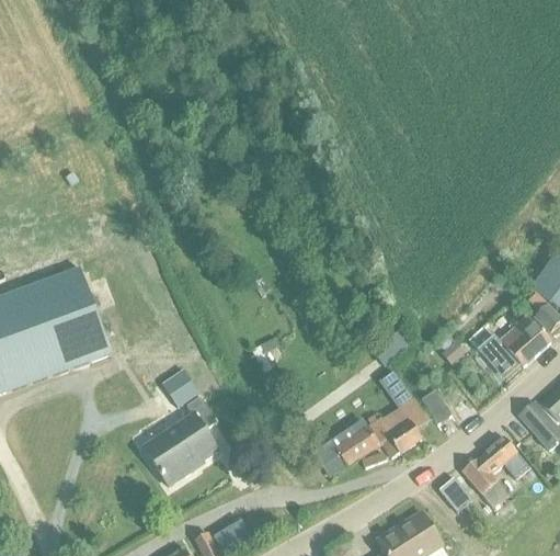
[(559,260),(537,291),(559,307),(559,260)]
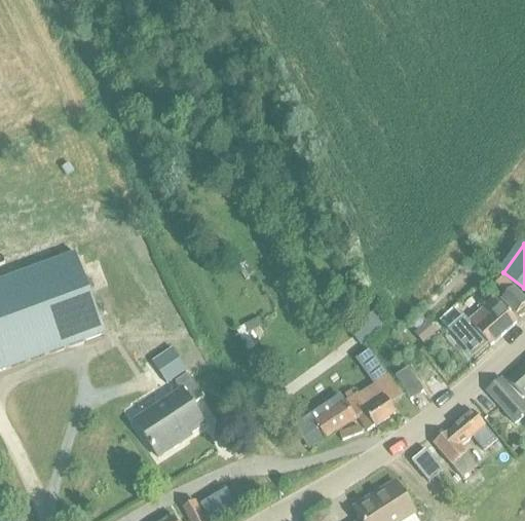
[(74,250),(0,276),(0,368),(104,330),(74,250)]
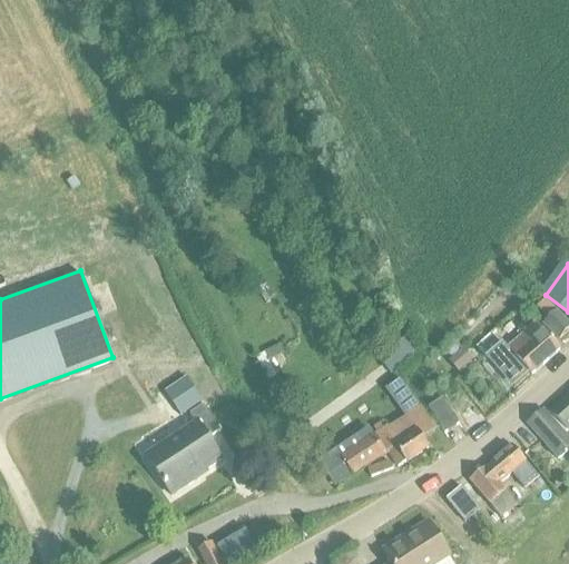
[(542,319),(558,336),(568,324),(568,320),(545,297),(537,304),(548,315),(542,319)]
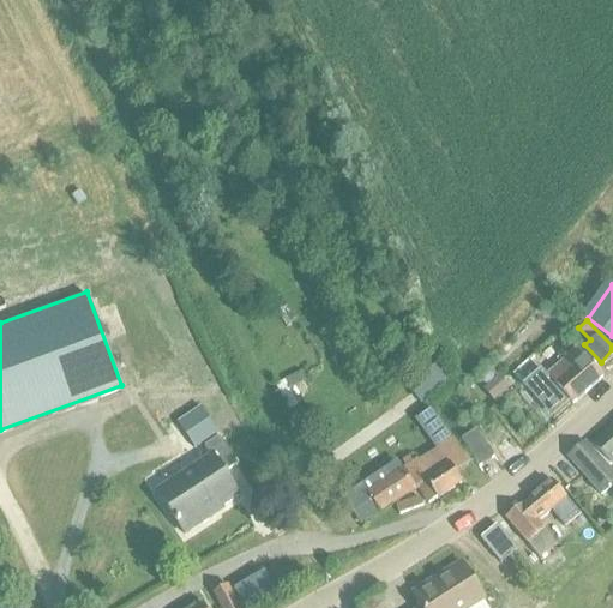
[(546,372),(571,401),(602,373),(576,344),(546,372)]
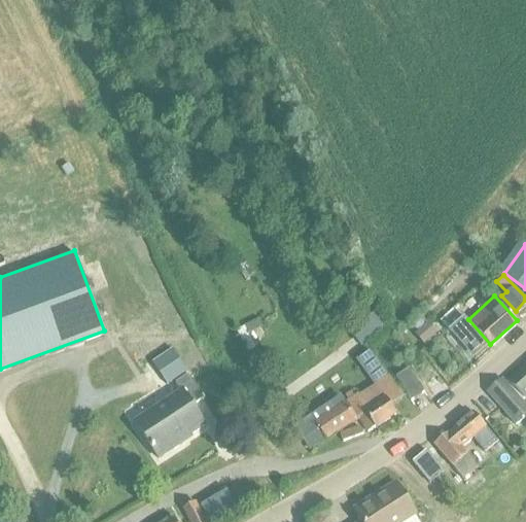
[(250,333),(271,324),(266,311),(245,319),(250,333)]
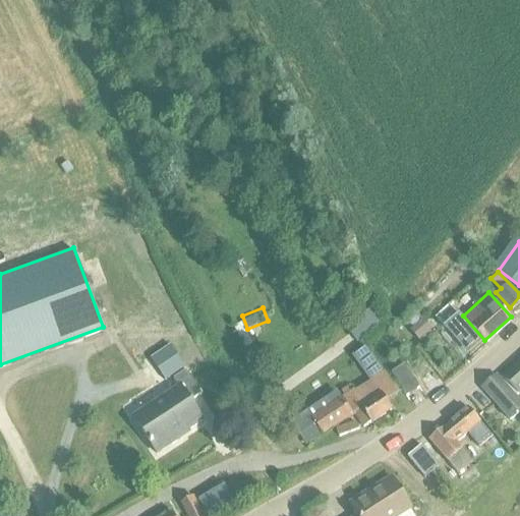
[(424,333),(438,321),(427,308),(413,321),(424,333)]
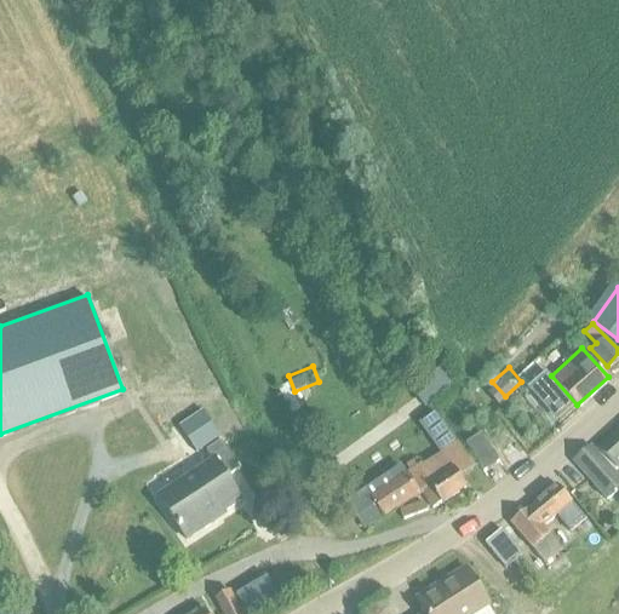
[(526,411),(538,403),(527,386),(515,395),(526,411)]
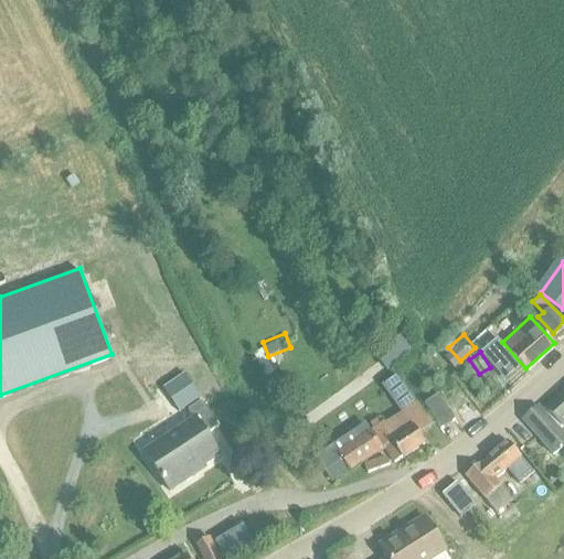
[(372,383),(392,371),(383,357),(363,369),(372,383)]
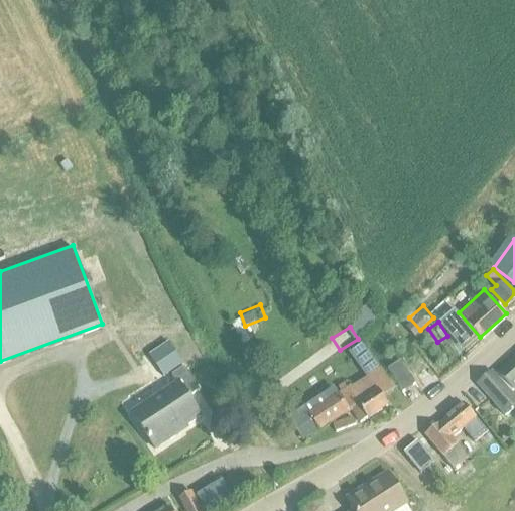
[(364,334),(352,345),(374,367),(385,356),(364,334)]
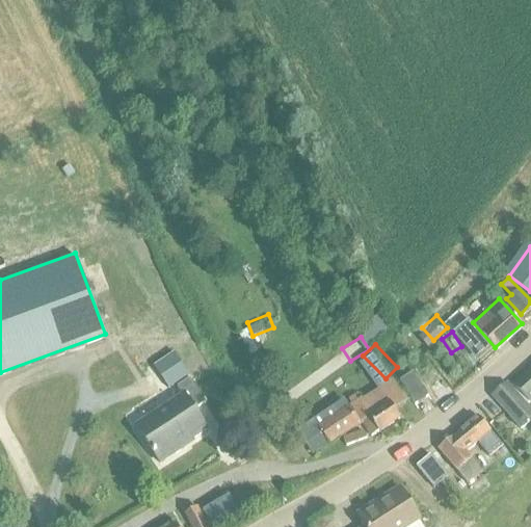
[(153,363),(167,385),(187,371),(173,349),(153,363)]
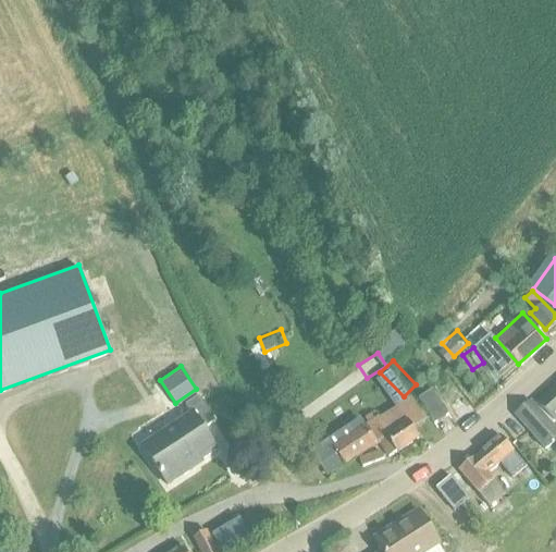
[(555,381),(535,400),(551,417),(555,413),(555,381)]
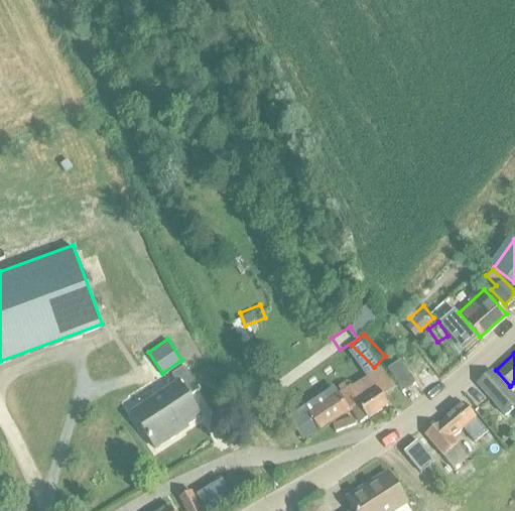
[(386,367),(401,389),(414,380),(399,358),(386,367)]
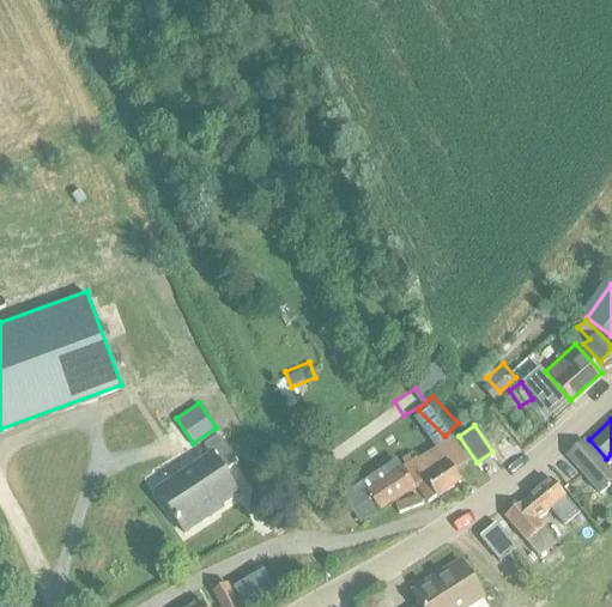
[(156,487),(183,529),(206,515),(204,513),(237,491),(223,468),(236,460),(217,432),(203,442),(210,451),(156,487)]
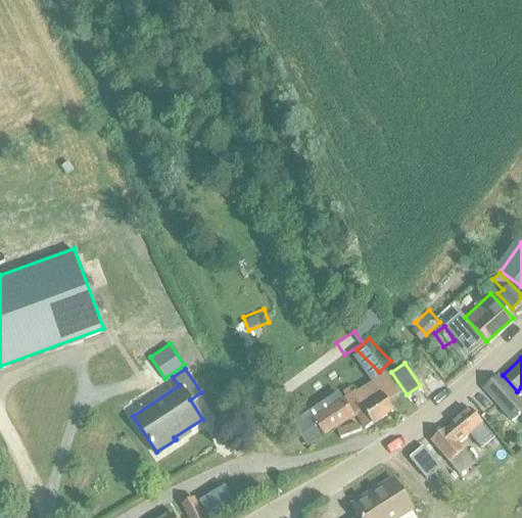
[(311,412),(294,423),(305,442),(323,431),(354,410),(364,424),(391,406),(387,398),(399,390),(385,369),(358,388),(357,386),(341,396),(336,389),(307,408),(311,412)]
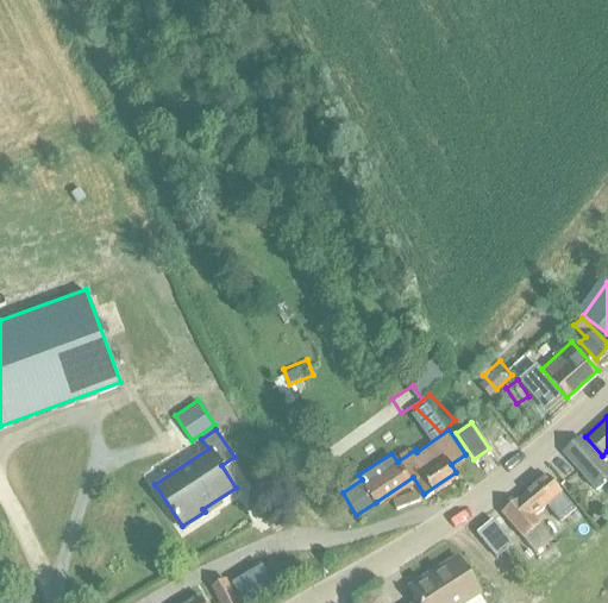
[(562,448),(594,487),(607,473),(607,469),(578,434),(562,448)]
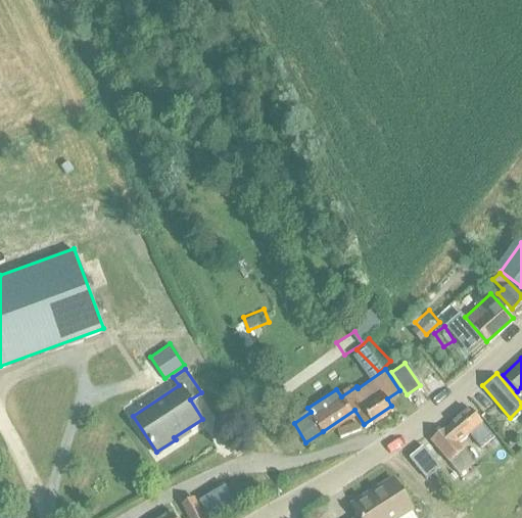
[(480,444),(492,434),(468,405),(429,436),(457,471),(471,459),(456,440),(468,430),(480,444)]
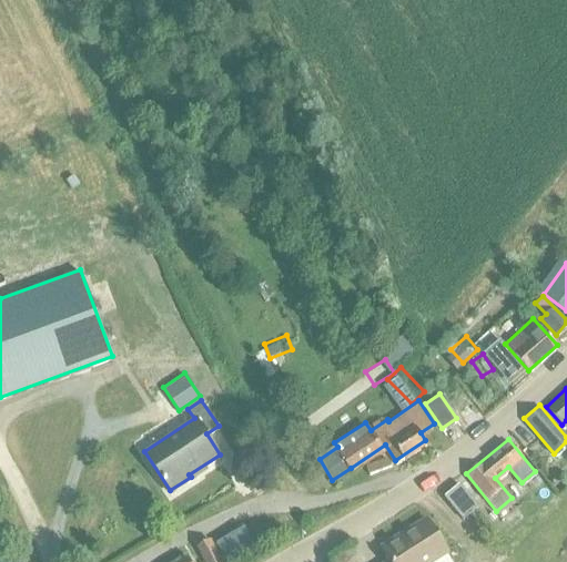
[(364,462),(368,471),(391,462),(385,453),(364,462)]
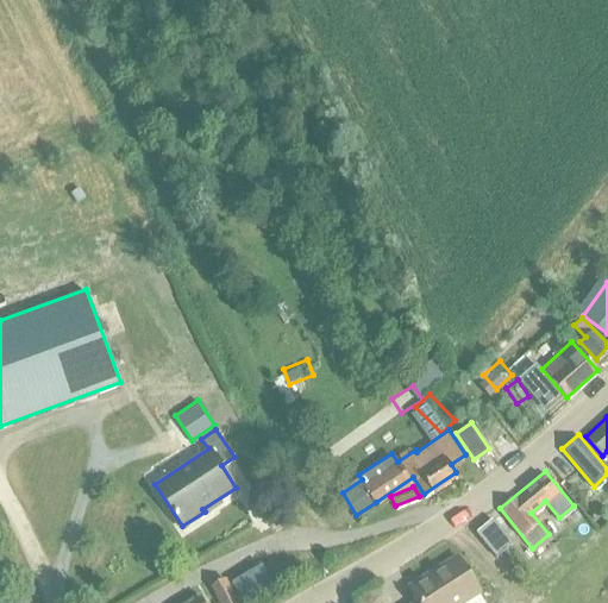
[(475,529),(494,553),(511,540),(491,516),(475,529)]
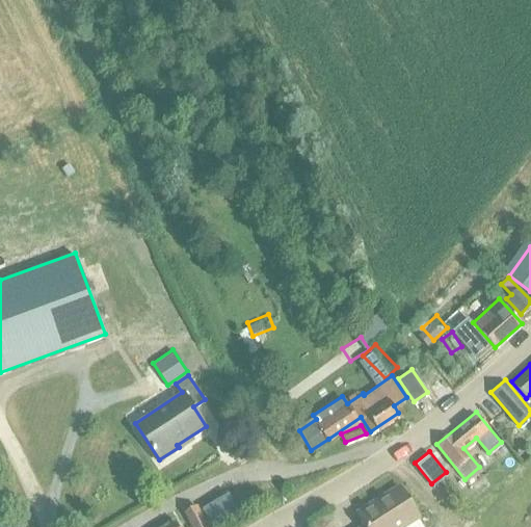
[(399,526),(418,516),(398,483),(355,510),(364,523),(355,526),(399,526)]
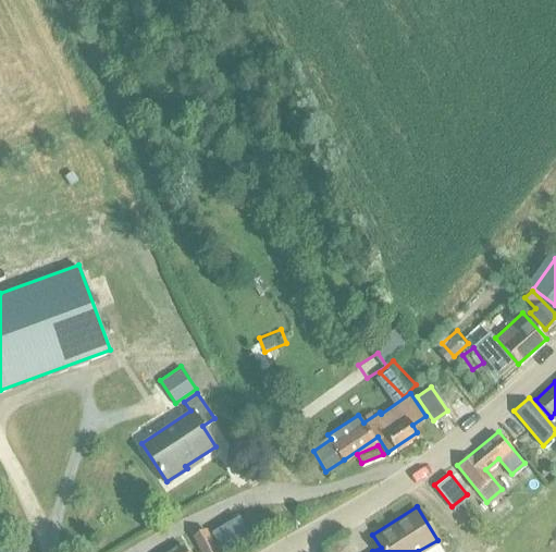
[(226,543),(255,531),(246,513),(219,525),(226,543)]
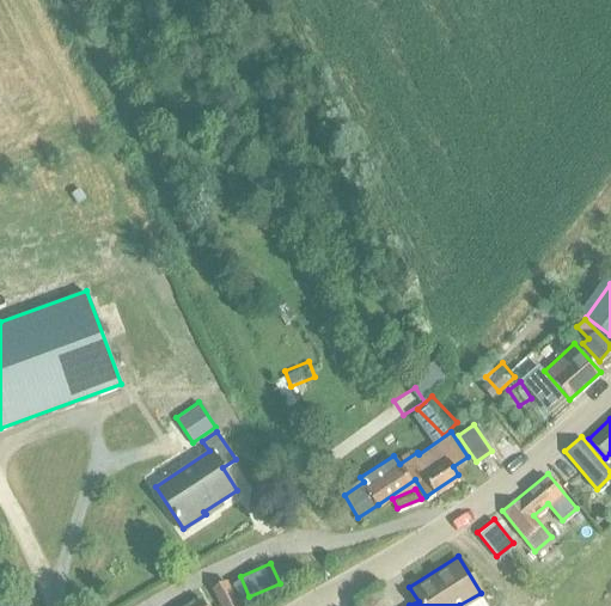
[(391,604),(397,605),(401,605),(408,580),(397,576),(391,604)]
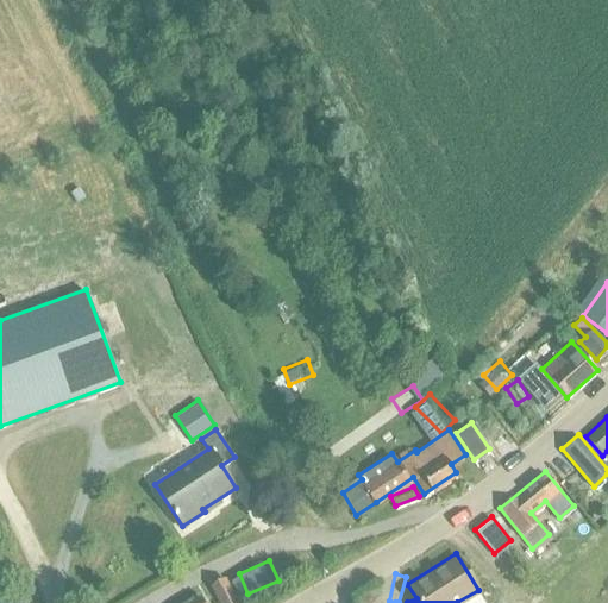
[(211,584),(220,602),(238,602),(224,577),(211,584)]
